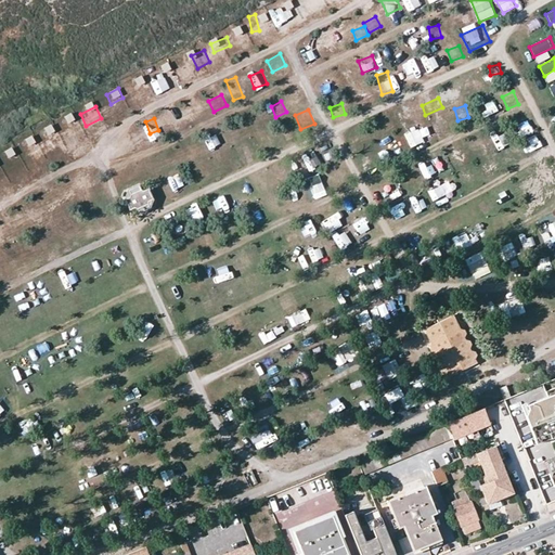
[(369,128),(374,139),(394,129),(389,119),(369,128)]
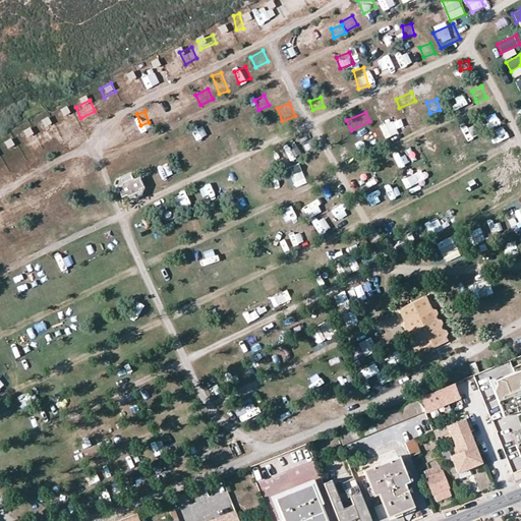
[(264,122),(270,135),(279,131),(272,118),(264,122)]
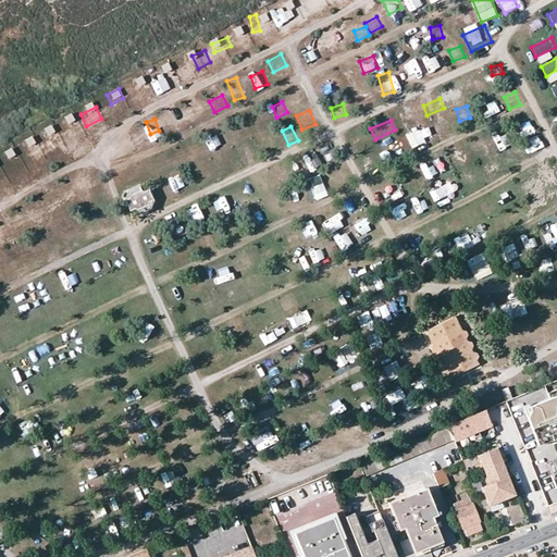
[(368,127),(355,132),(359,145),(372,140),(368,127)]
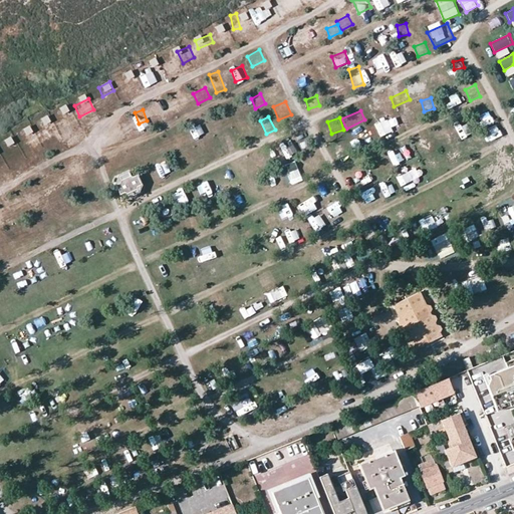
[(371,127),(377,140),(389,134),(383,122),(371,127)]
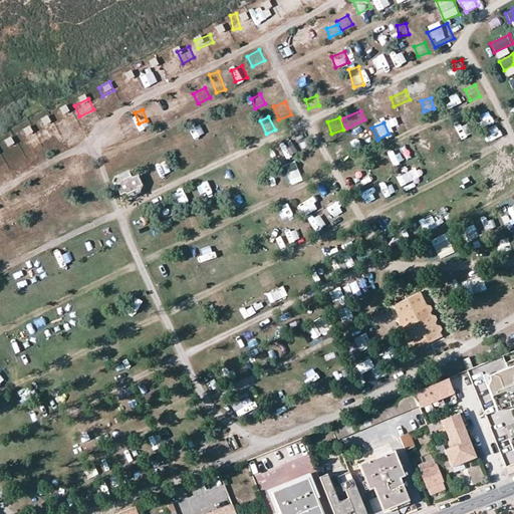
[(246,124),(235,129),(240,142),(251,138),(246,124)]
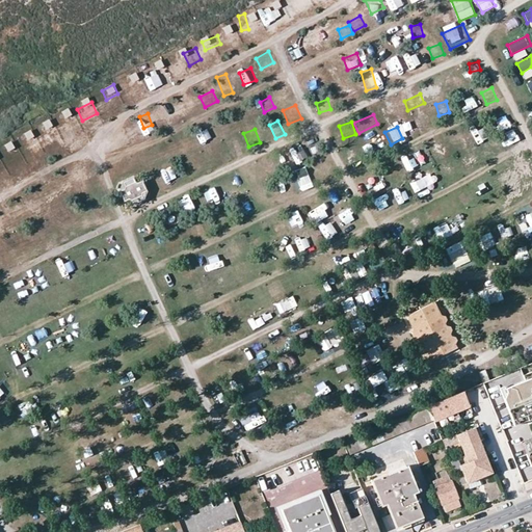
[(505,147),(514,141),(508,130),(499,135),(505,147)]
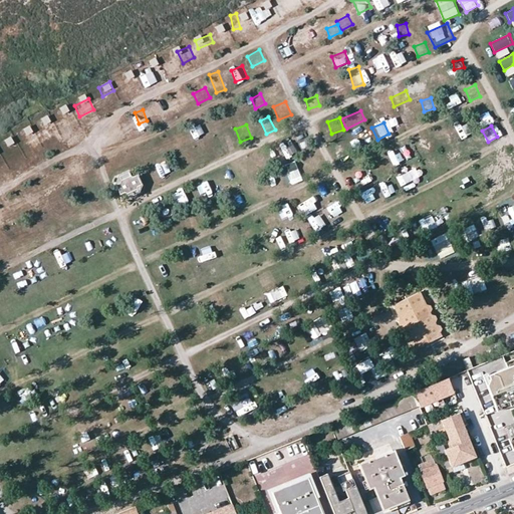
[(166,136),(172,146),(182,141),(176,130),(166,136)]
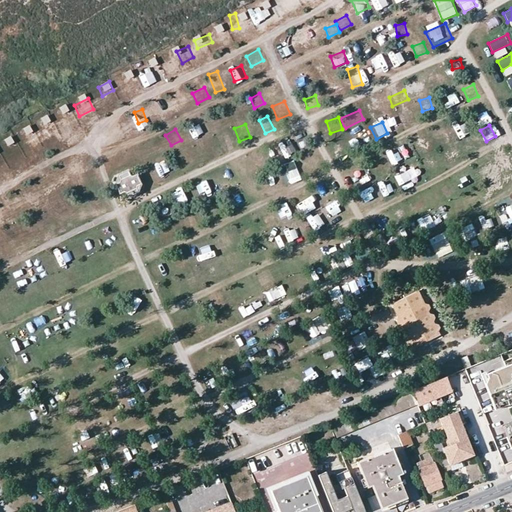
[(282,139),(274,142),(279,157),(288,154),(287,151),(298,148),(295,136),(282,140),(282,139)]
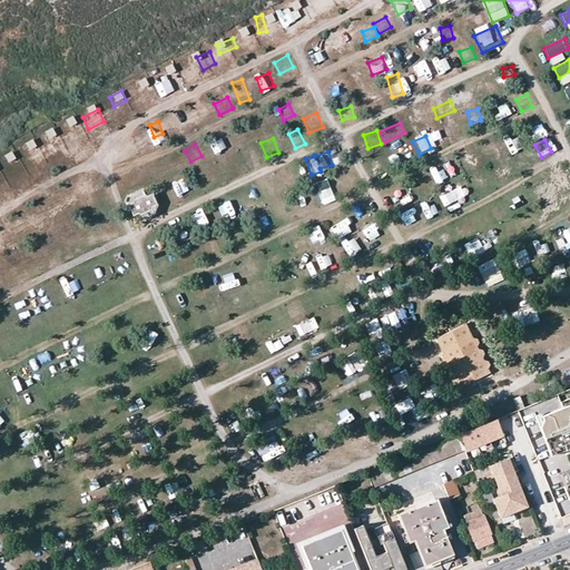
[(463,174),(484,167),(479,153),(458,159),(463,174)]
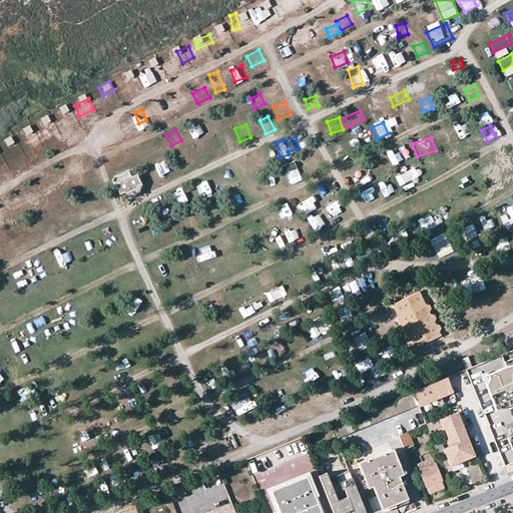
[(15,140),(6,143),(9,150),(17,147),(15,140)]
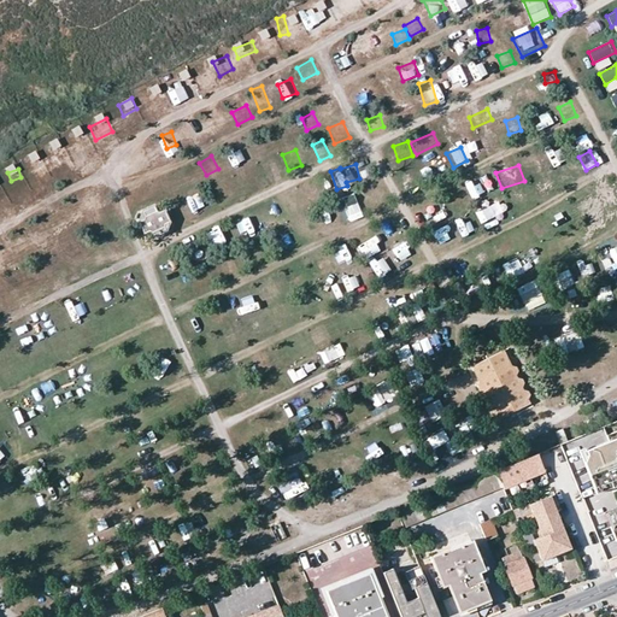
[(229,180),(221,186),(227,197),(235,192),(229,180)]
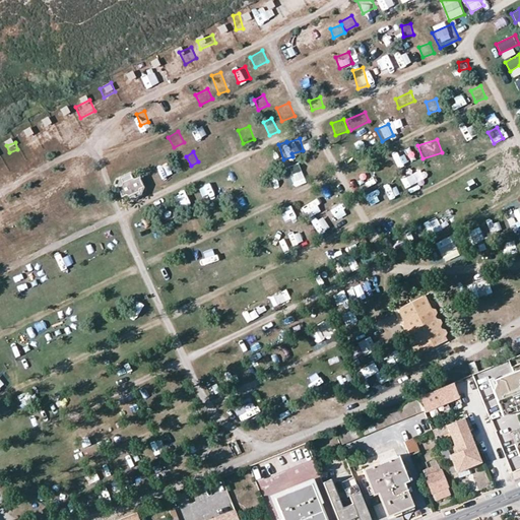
[(468,152),(448,159),(451,169),(471,161),(468,152)]
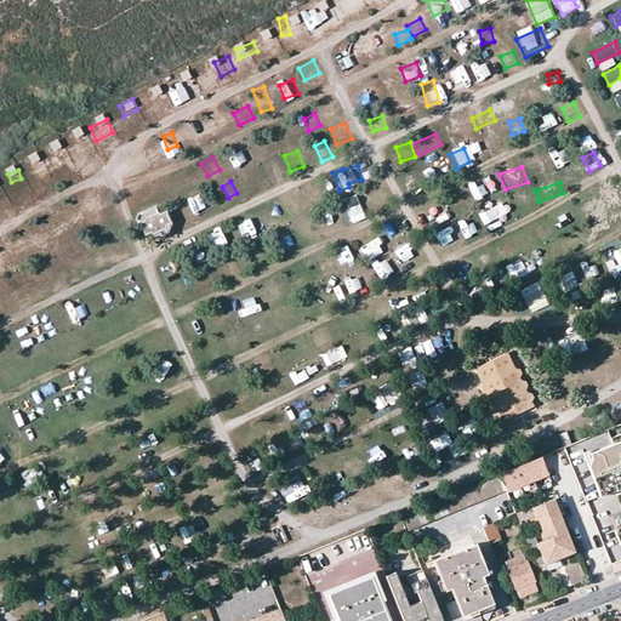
[(485,217),(503,210),(500,203),(482,210),(485,217)]
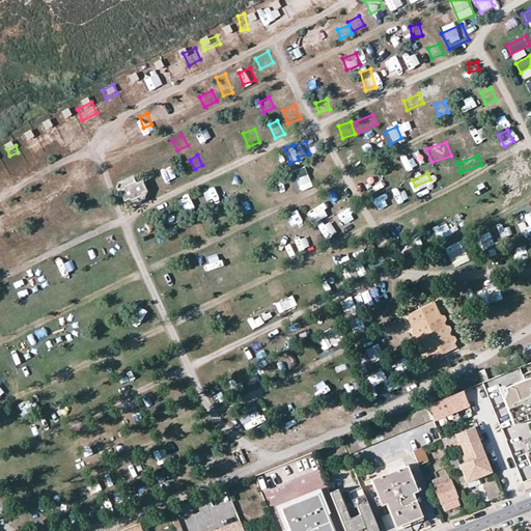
[(145,191),(140,180),(135,184),(132,177),(122,182),(124,188),(118,191),(123,200),(129,198),(132,203),(142,199),(139,193),(145,191)]
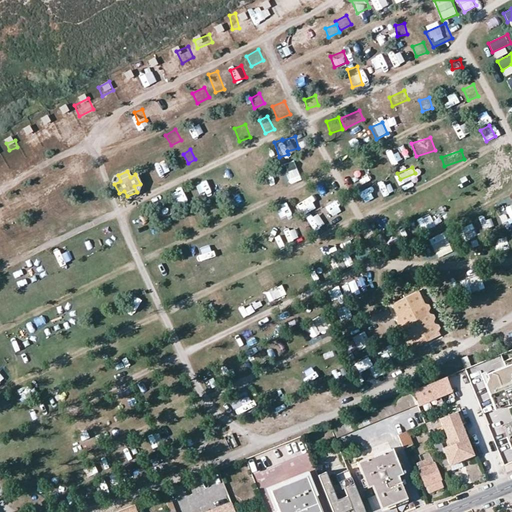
[(494,180),(499,190),(511,183),(511,172),(494,180)]
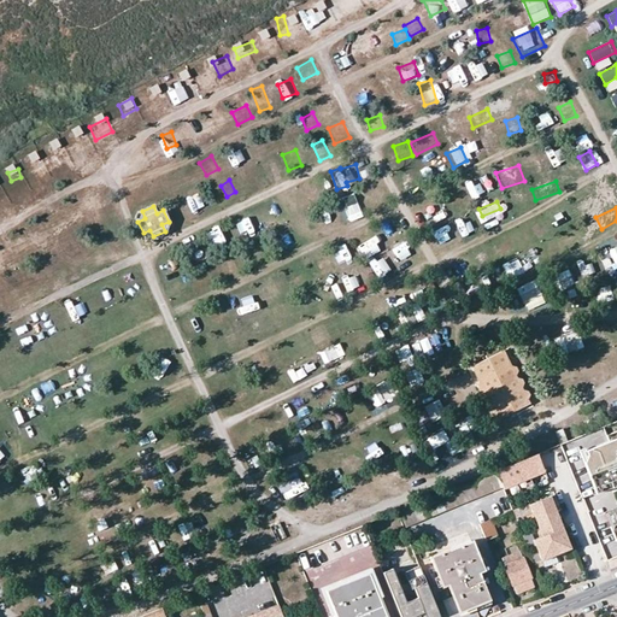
[(270,212),(263,216),(268,225),(276,222),(270,212)]
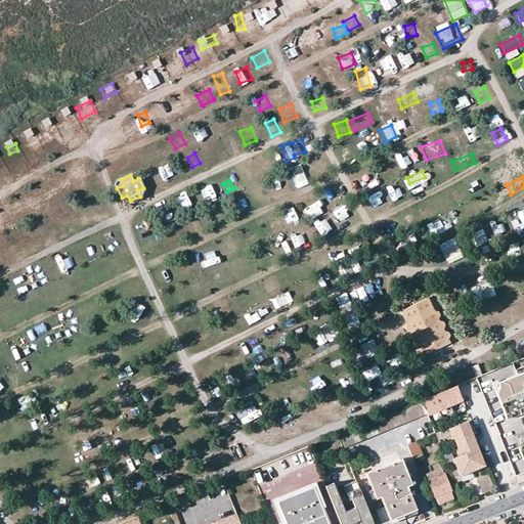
[(385,185),(388,200),(402,197),(399,182),(385,185)]
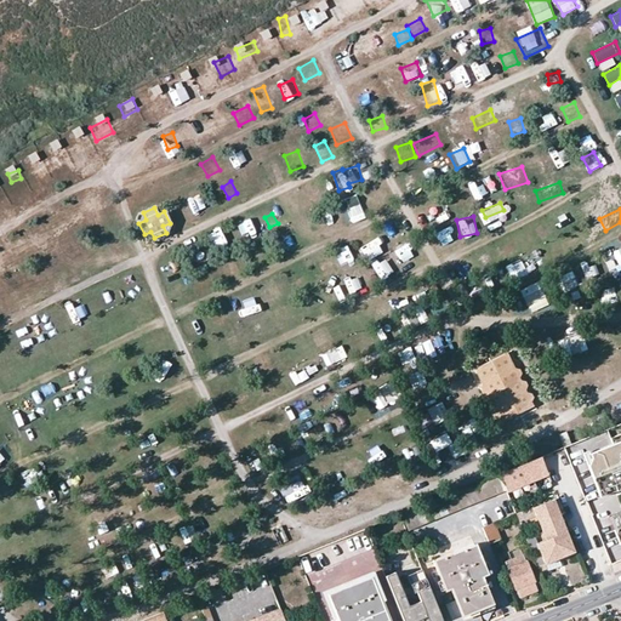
[(231,229),(235,241),(250,235),(246,224),(231,229)]
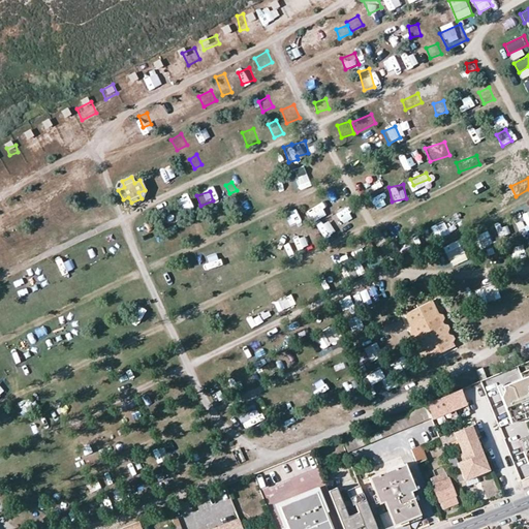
[(193,195),(182,199),(185,211),(196,207),(193,195)]
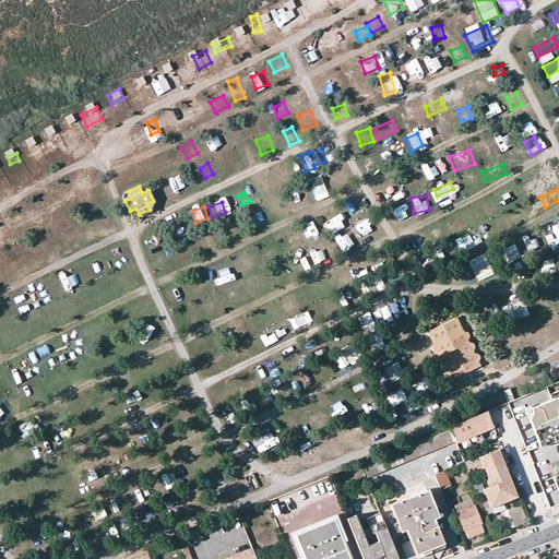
[(23,229),(35,224),(28,209),(16,214),(23,229)]
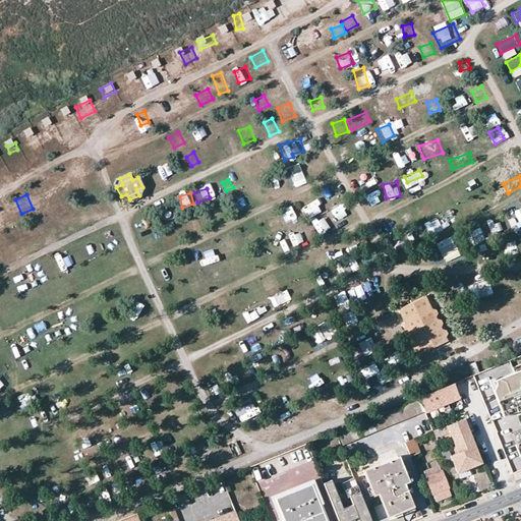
[(88,207),(96,203),(92,194),(83,198),(88,207)]
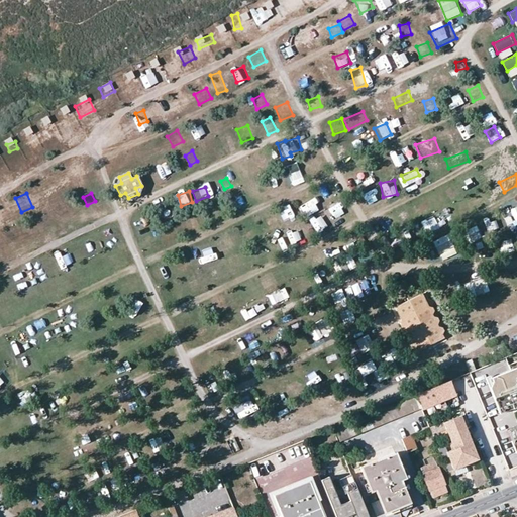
[(428,210),(439,207),(436,196),(425,199),(428,210)]
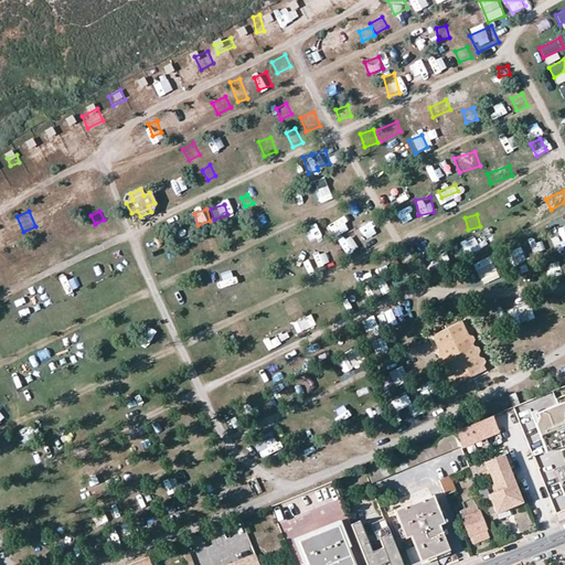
[(341,217),(330,224),(334,231),(345,225),(341,217)]
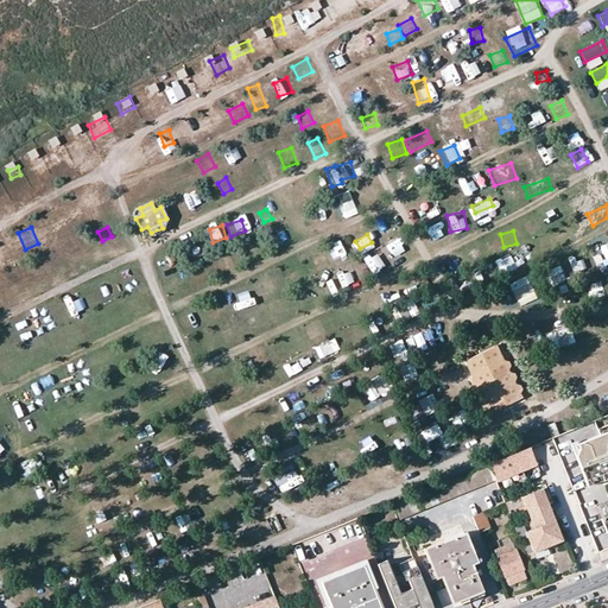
[(384,241),(392,265),(409,258),(400,235),(384,241)]
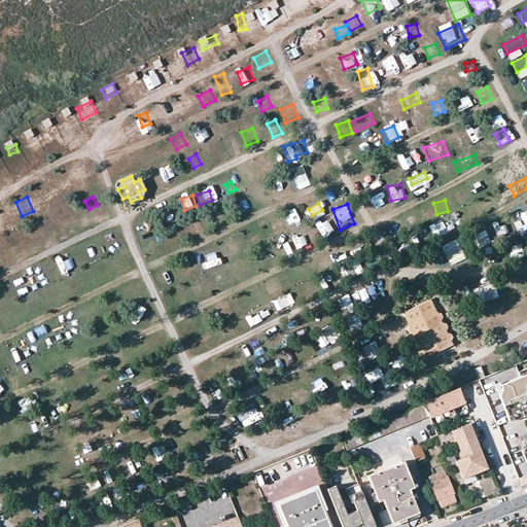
[(0,213),(10,226),(16,221),(4,205),(0,207),(0,213)]
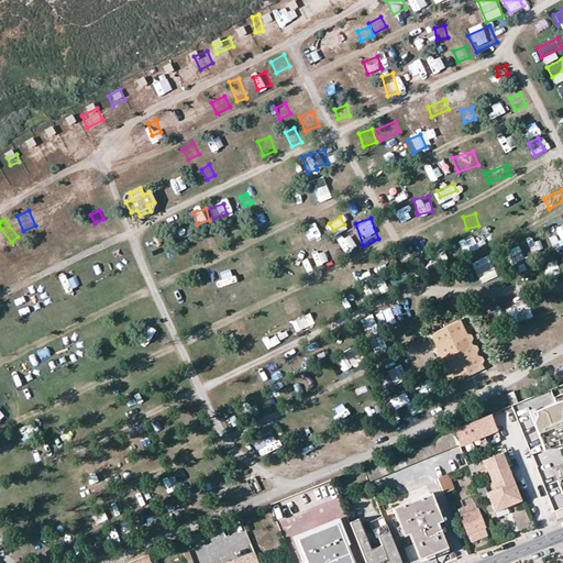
[(233,232),(239,229),(233,219),(228,222),(233,232)]
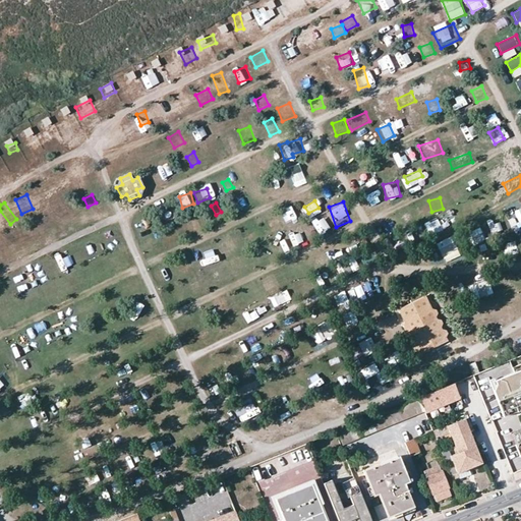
[(408,224),(420,218),(415,209),(404,215),(408,224)]
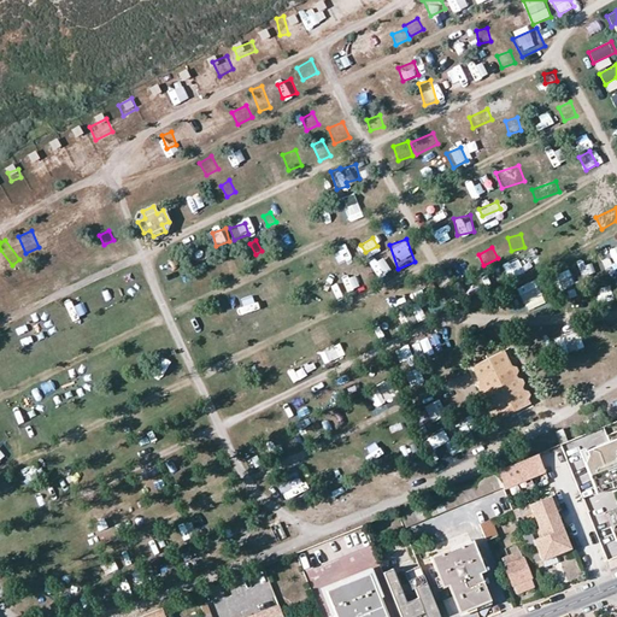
[(97,250),(86,253),(92,274),(103,270),(97,250)]
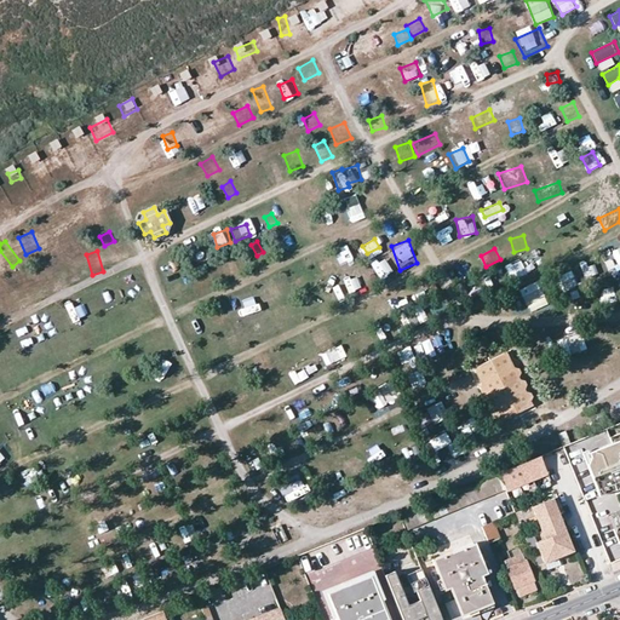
[(379,282),(394,274),(380,252),(366,260),(379,282)]
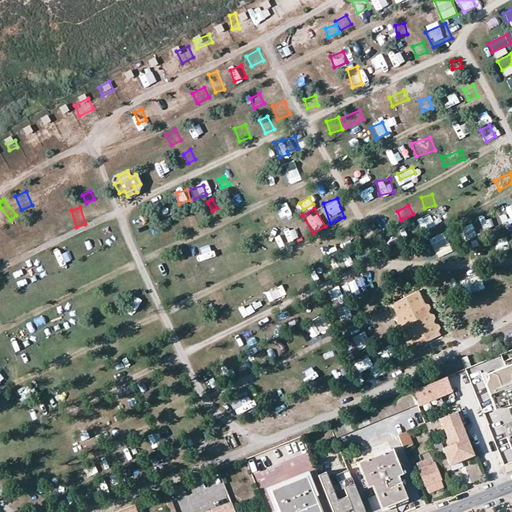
[(482,218),(495,215),(493,209),(481,212),(482,218)]
